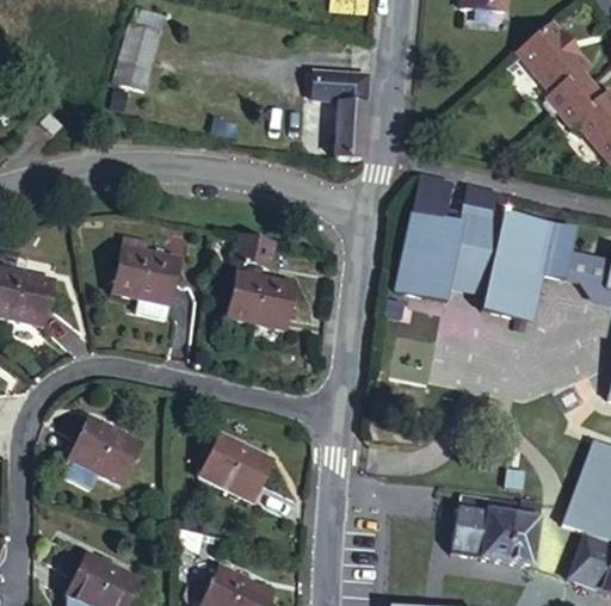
[(455,0),(455,7),(499,12),(500,0),(455,0)]
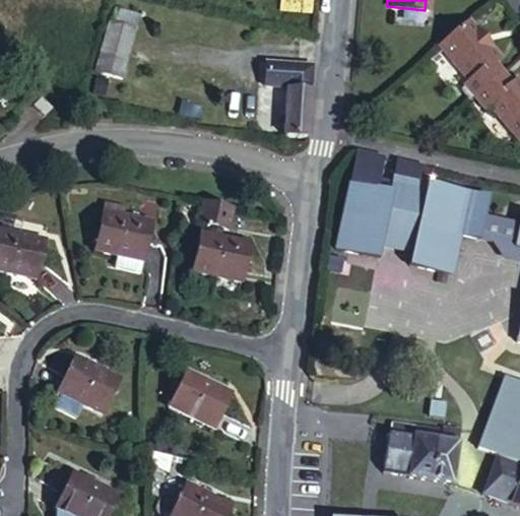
[(141,14),(117,7),(96,70),(122,77),(141,14)]
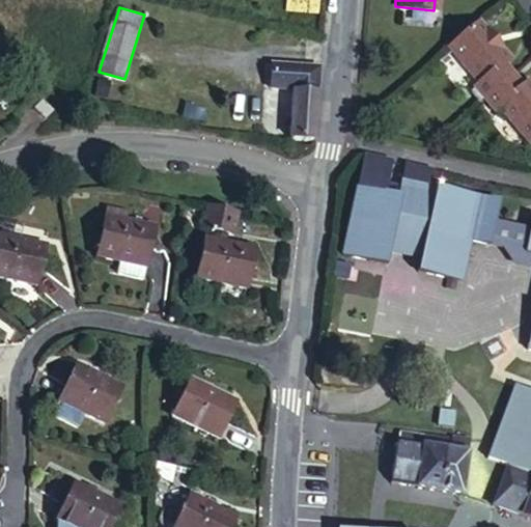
[(511,58),(480,22),(449,48),(478,82),(474,85),(485,99),(514,75),(505,63),(511,58)]
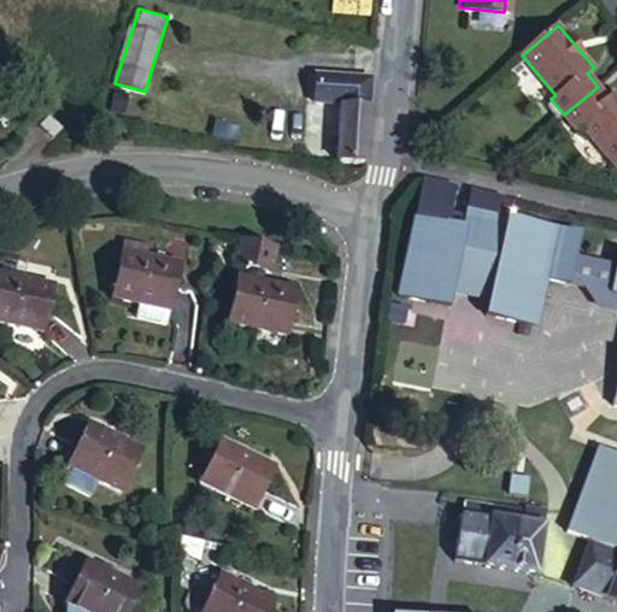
[(365,159),(371,74),(317,70),(315,96),(342,99),(338,158),(365,159)]
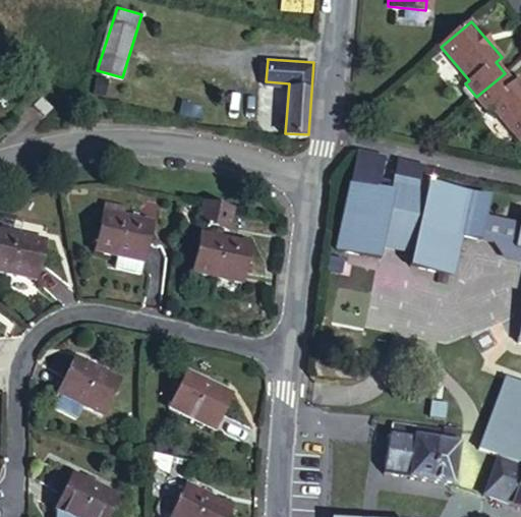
[(515,83),(505,73),(476,97),(486,109),(490,105),(520,140),(520,138),(520,79),(520,78),(515,83)]
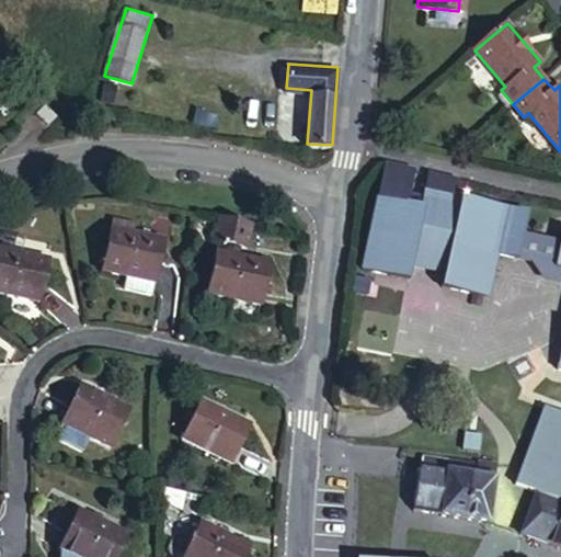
[(44,102),(36,111),(49,122),(56,113),(44,102)]
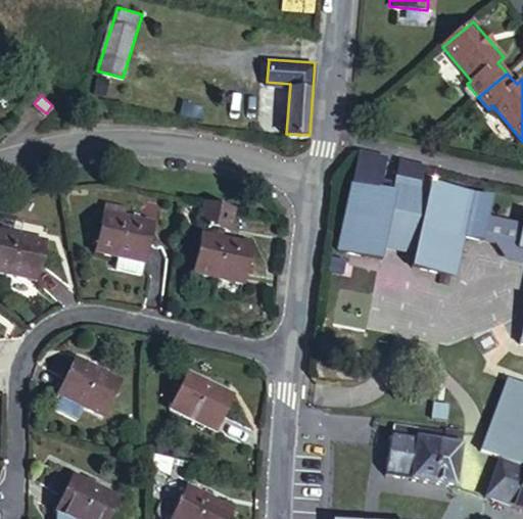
[(396,178),(431,185),(433,176),(423,174),(425,168),(398,162),(393,186),(379,183),(383,159),(358,154),(350,185),(392,194),(396,178)]
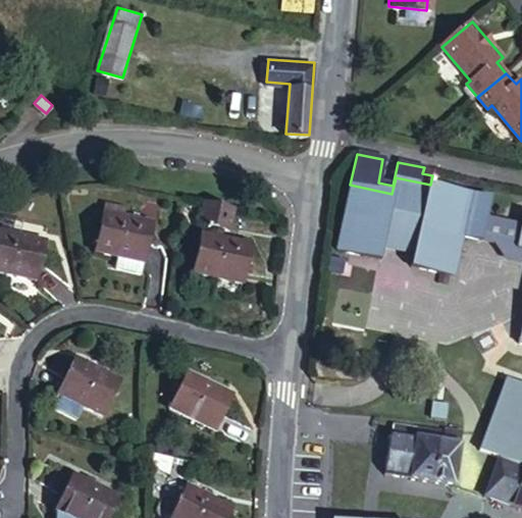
[(464,235),(480,238),(484,218),(489,196),(430,185),(396,177),(392,194),(350,185),(335,248),(377,256),(381,244),(383,234),(416,241),(415,251),(412,263),(455,272),(464,235)]
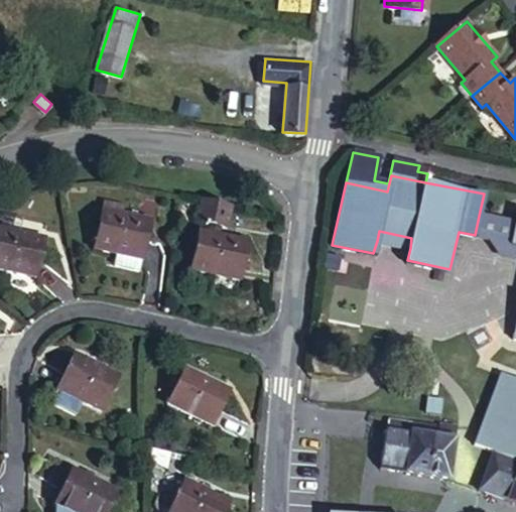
[(231,205),(205,198),(200,221),(207,222),(205,231),(217,233),(218,226),(226,227),(231,205)]
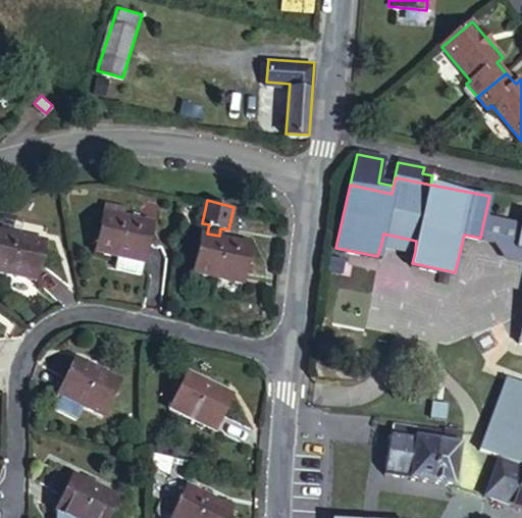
[(151,219),(100,210),(93,250),(118,255),(143,259),(151,219)]
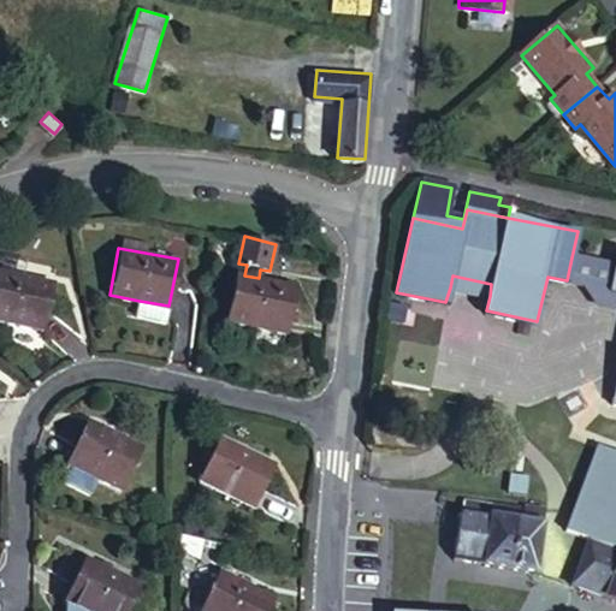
[(590,296),(615,301),(615,288),(611,288),(615,266),(572,257),(567,280),(584,285),(590,296)]
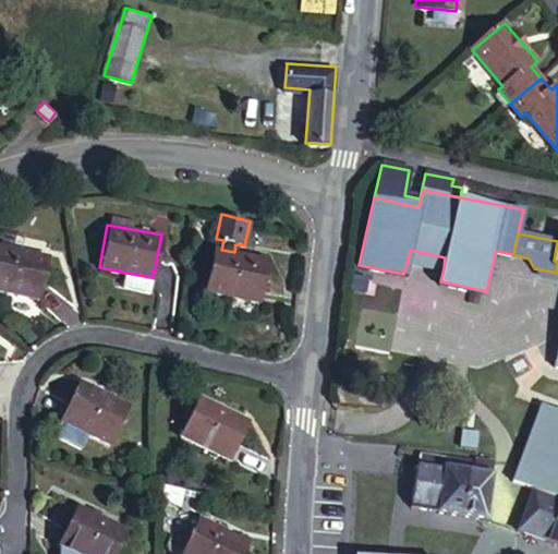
[(49,256),(0,245),(0,290),(40,300),(49,256)]
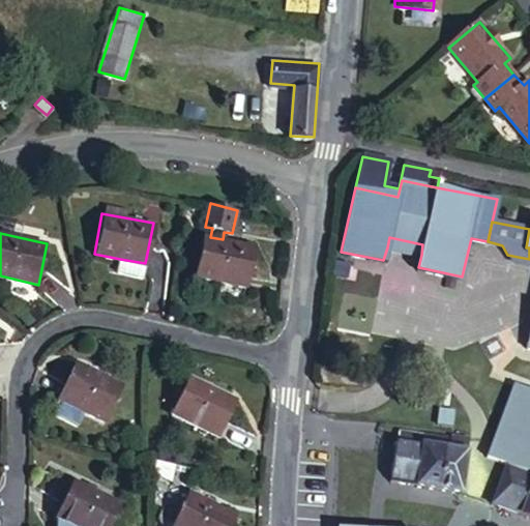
[(210,237),(203,235),(194,274),(244,286),(254,247),(223,239),(210,237)]
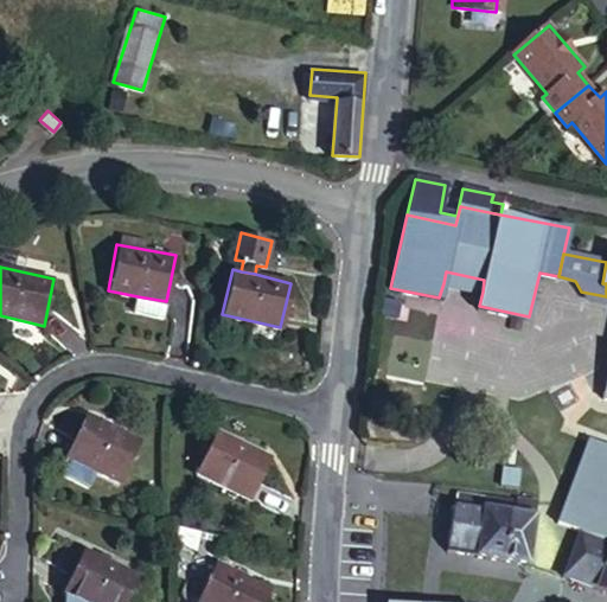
[(443,283),(483,292),(484,280),(446,271),(443,283)]
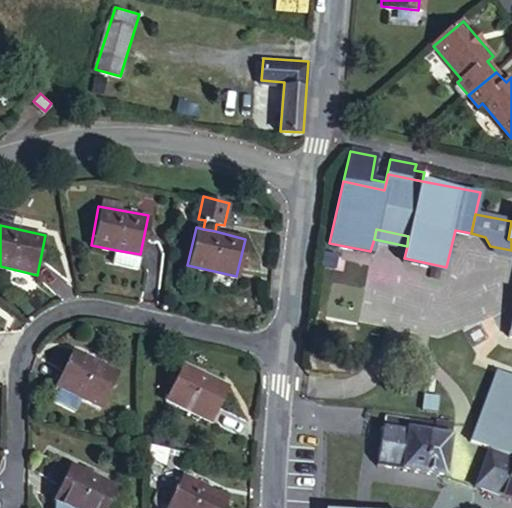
[(140,254),(116,250),(114,262),(138,266),(140,254)]
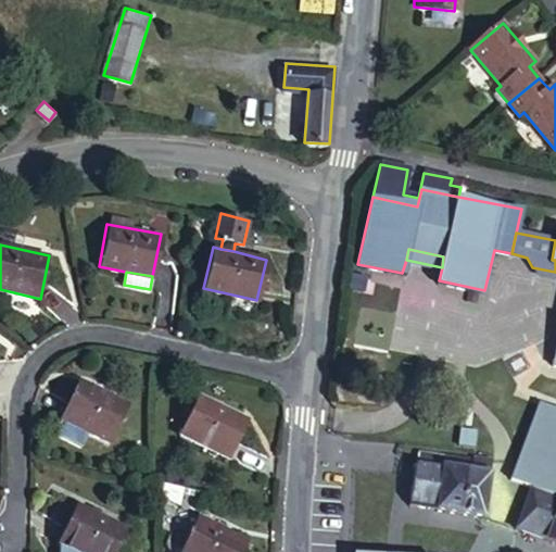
[(129,402),(81,380),(63,419),(112,440),(129,402)]
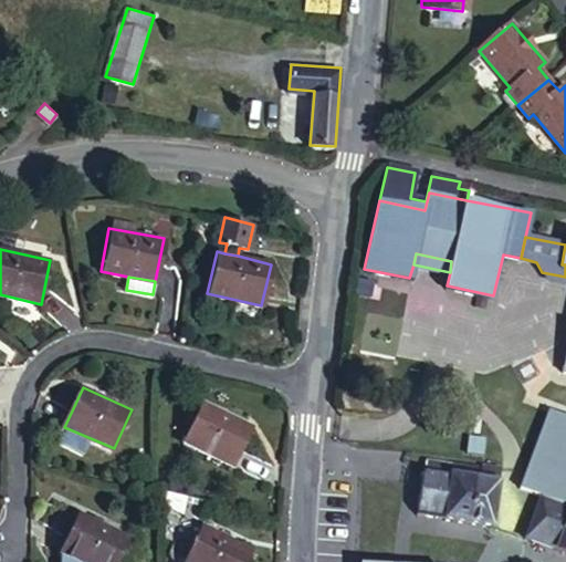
[(565,505),(565,389),(561,387),(530,466),(522,488),(542,496),(565,505)]
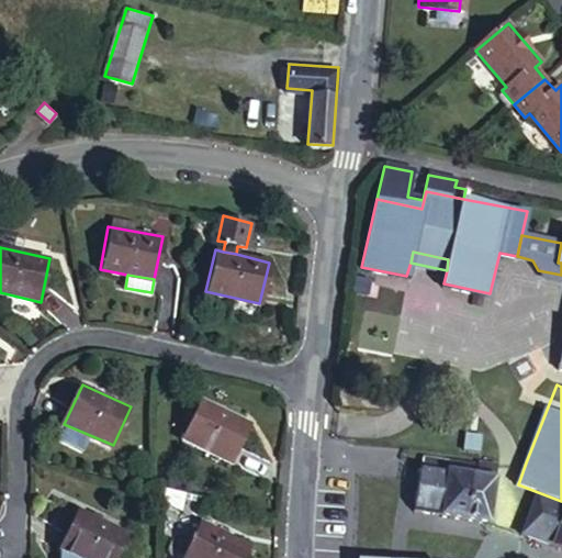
[(249,421),(200,398),(180,435),(229,460),(249,421)]
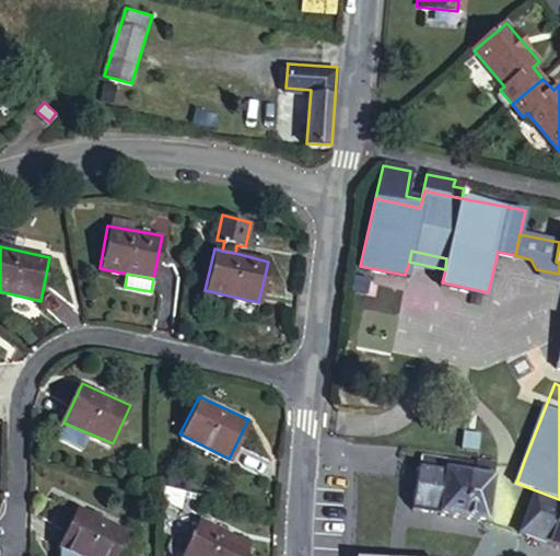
[(439,513),(464,517),(470,473),(456,471),(458,458),(421,452),(421,453),(417,481),(412,506),(440,509),(439,513)]
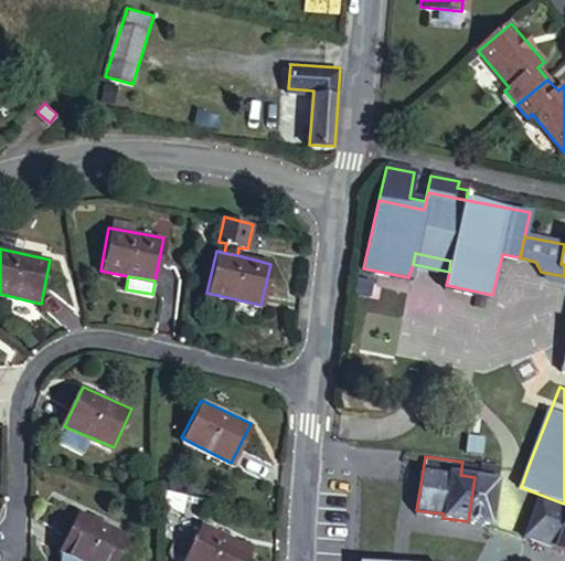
[(475,477),(468,521),(491,525),(498,480),(484,477),(487,465),(462,462),(460,475),(475,477)]
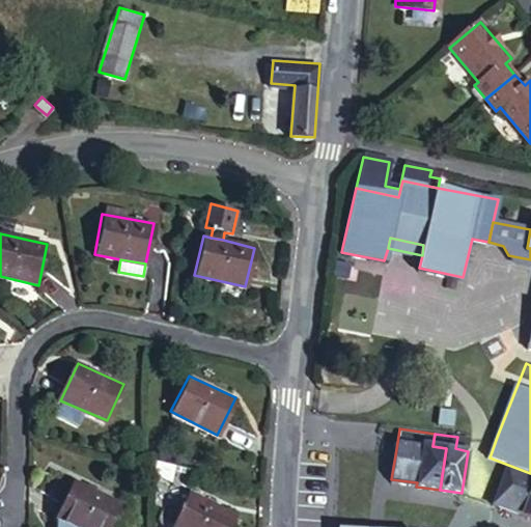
[(470,439),(457,437),(455,448),(468,451),(470,439)]
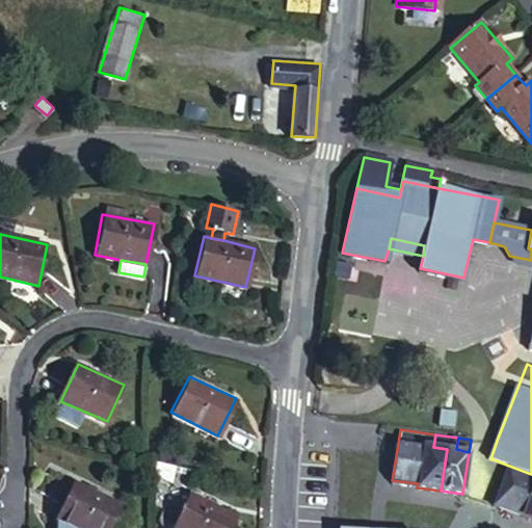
[(523,516),(531,491),(531,474),(509,466),(495,505),(523,516)]
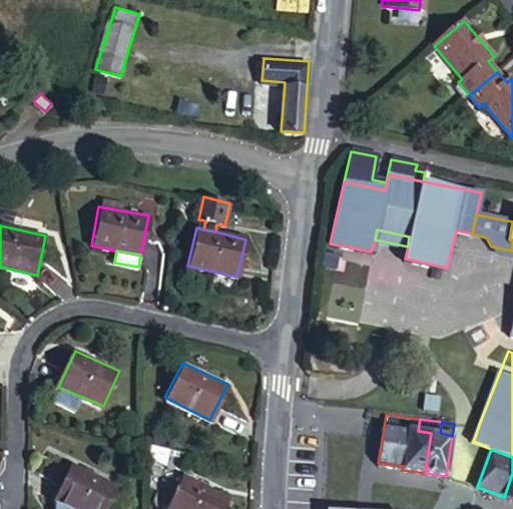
[(105,508),(118,481),(72,462),(57,498),(56,508),(74,508),(74,506),(81,508),(105,508)]
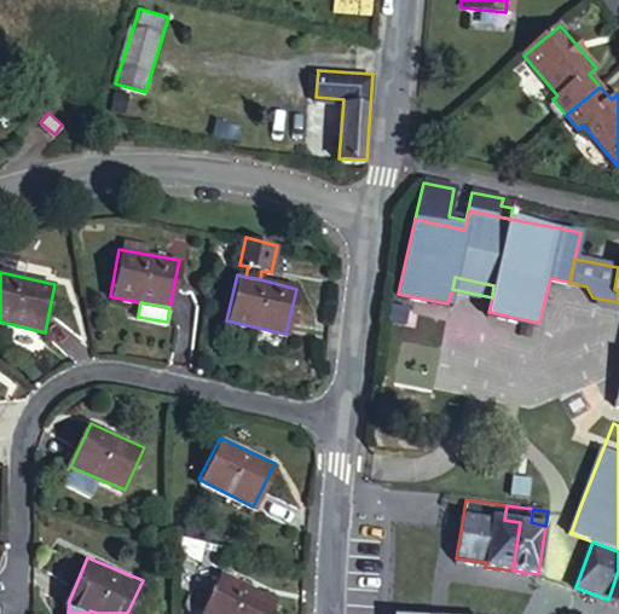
[(265,613),(273,597),(219,569),(200,612),(204,613),(265,613)]
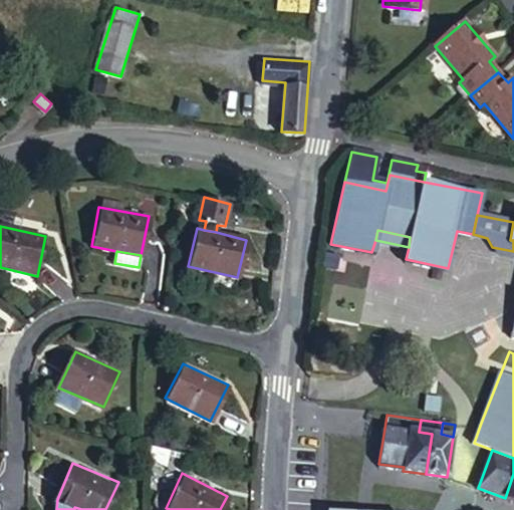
[(513,474),(505,498),(513,501),(513,474)]
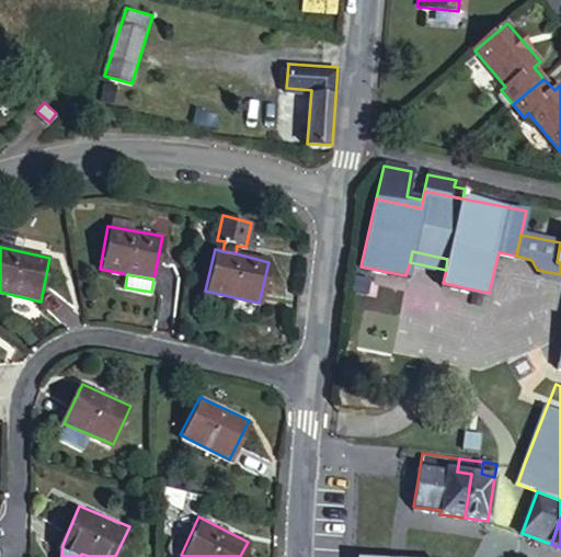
All buildings are outlined.
